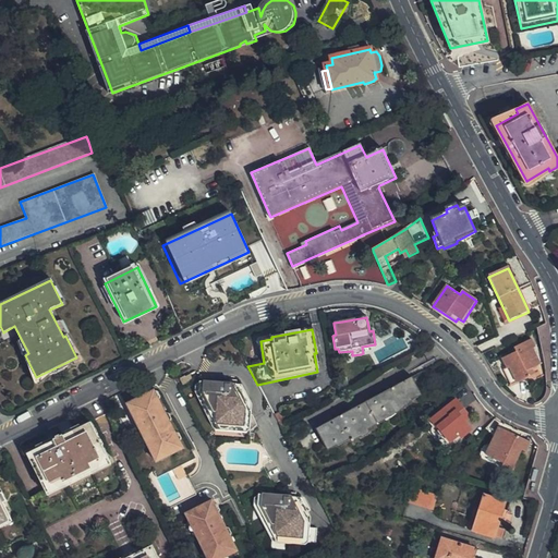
[(528,378),(525,373),(531,371),(540,365),(533,350),(535,349),(531,340),(513,349),(516,352),(502,359),(507,368),(504,371),(511,386),(528,378)]
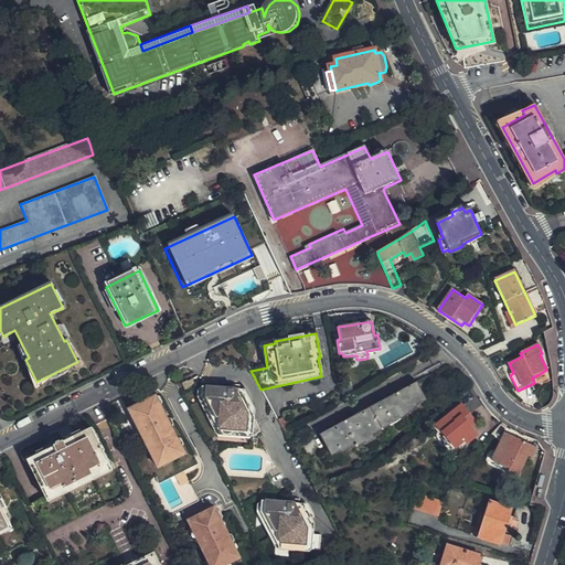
[(194,386),(191,379),(180,384),(184,392),(194,386)]
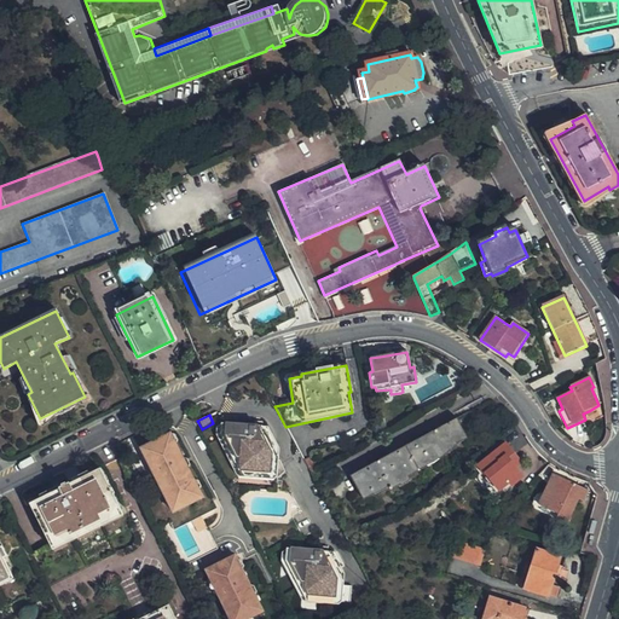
[(447,453),(456,450),(457,451),(470,444),(458,417),(351,474),(362,493),(371,489),(375,496),(391,487),(392,490),(401,485),(401,481),(410,476),(410,478),(435,464),(435,462),(447,456),(447,453)]
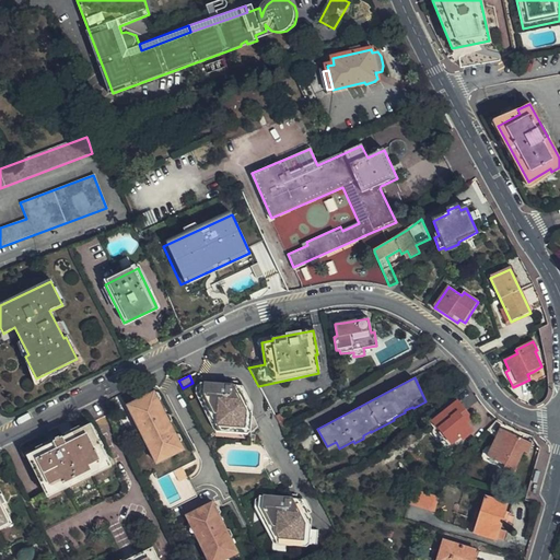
[(199,397),(201,397),(206,398),(203,404),(213,421),(216,420),(216,426),(249,428),(249,434),(258,429),(253,419),(252,419),(253,416),(246,403),(246,396),(243,388),(200,385),(199,397)]
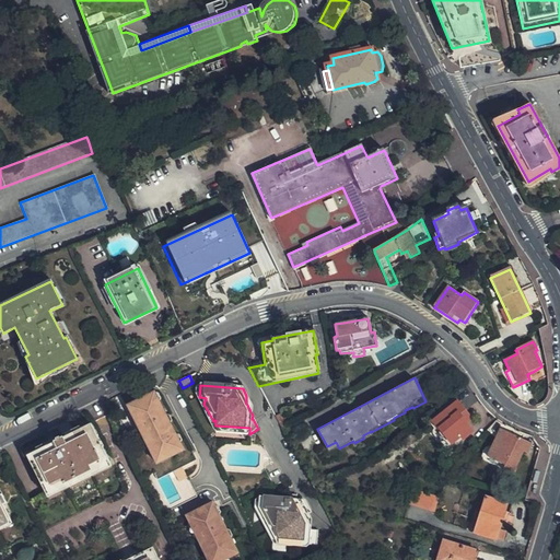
[(128,406),(131,411),(135,419),(139,420),(142,426),(141,430),(152,453),(155,458),(164,454),(173,457),(184,452),(181,445),(182,444),(183,442),(179,438),(177,436),(176,438),(170,424),(171,424),(172,422),(168,417),(167,416),(165,417),(158,401),(159,400),(160,399),(158,394),(155,393),(153,394),(153,393),(128,406)]
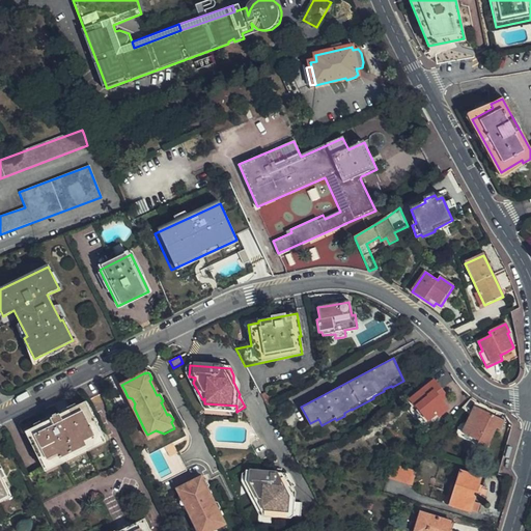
[(448,410),(440,398),(444,394),(435,382),(410,400),(415,408),(417,407),(428,421),(437,415),(439,417),(448,410)]
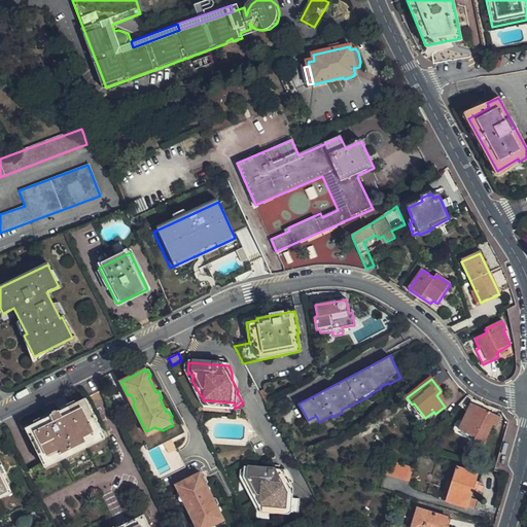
[(127,394),(124,387),(123,391),(129,403),(133,405),(134,400),(131,395),(127,394)]
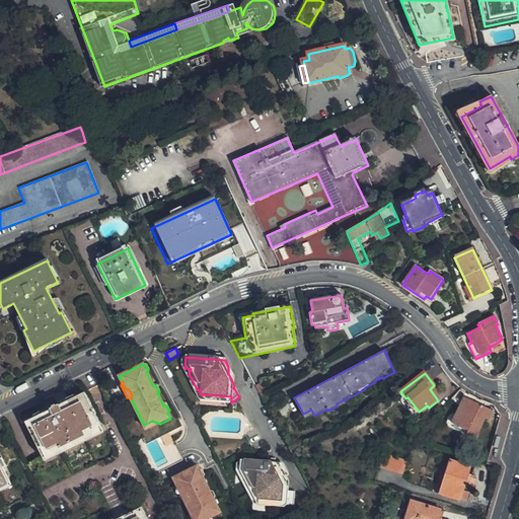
[(262,398),(267,395),(261,384),(255,387),(257,390),(262,398)]
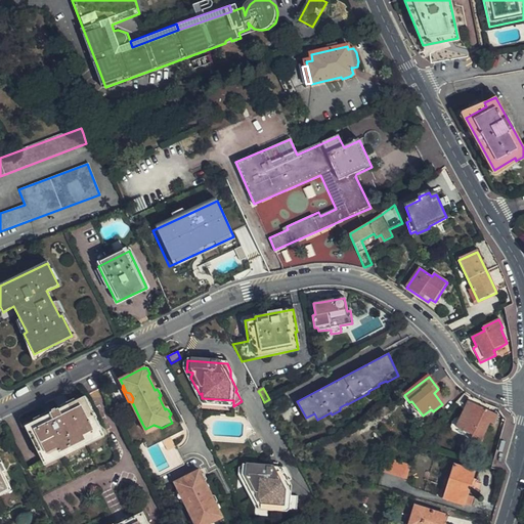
[(102,432),(84,396),(24,426),(42,463),(102,432)]
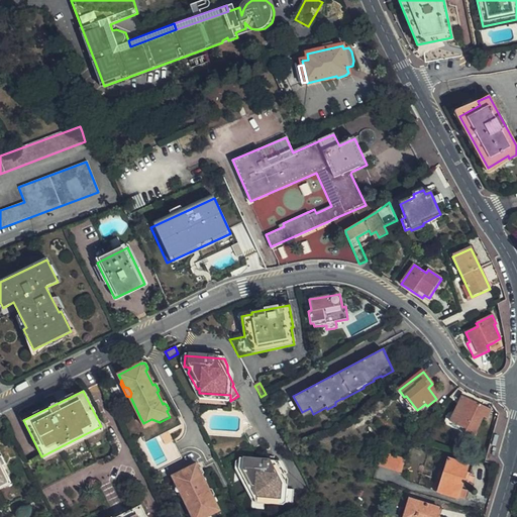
[(264,402),(264,403),(270,400),(266,394),(261,397),(264,402)]
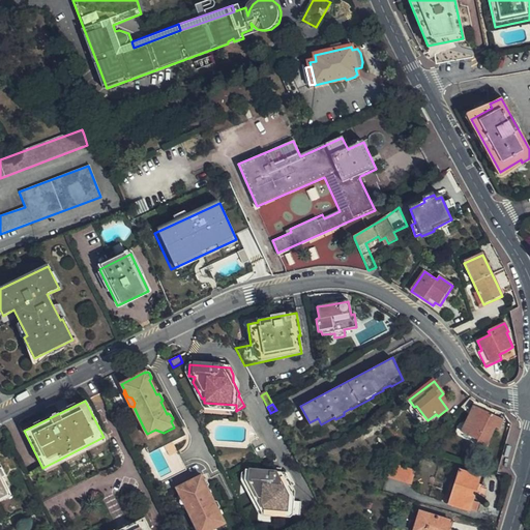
[(504,420),(474,406),(462,433),(477,440),(475,445),(486,449),(495,429),(499,431),(504,420)]
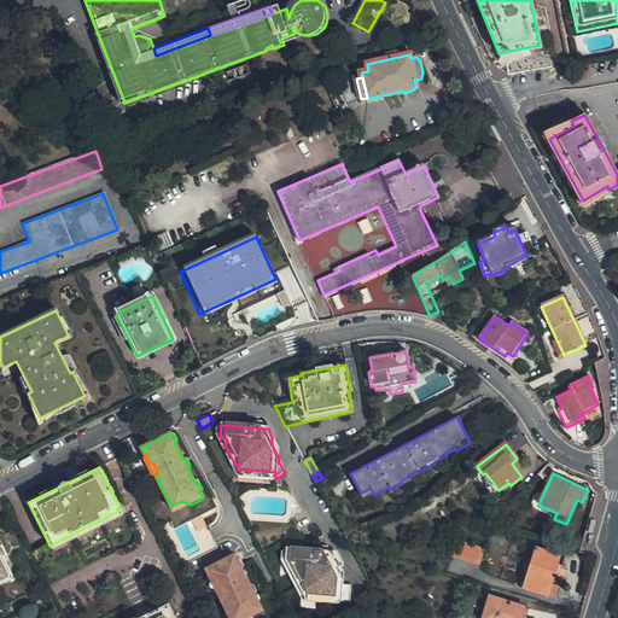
[(191,506),(191,505),(181,501),(172,506),(168,500),(167,503),(169,509),(179,512),(191,506)]
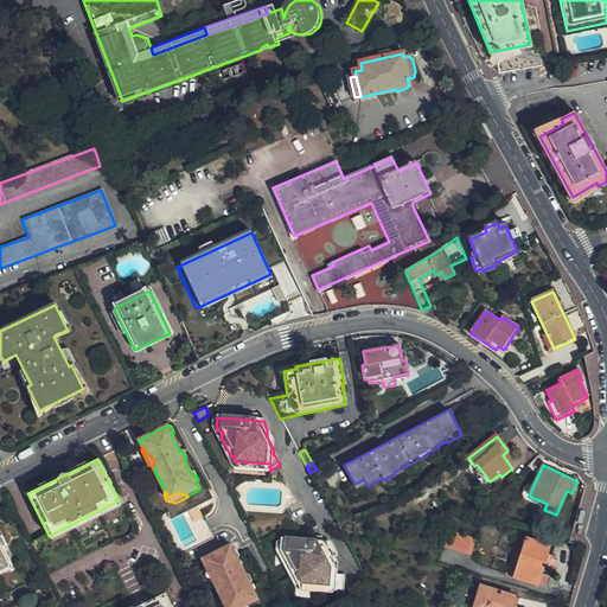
[(202,521),(196,509),(185,513),(191,525),(202,521)]
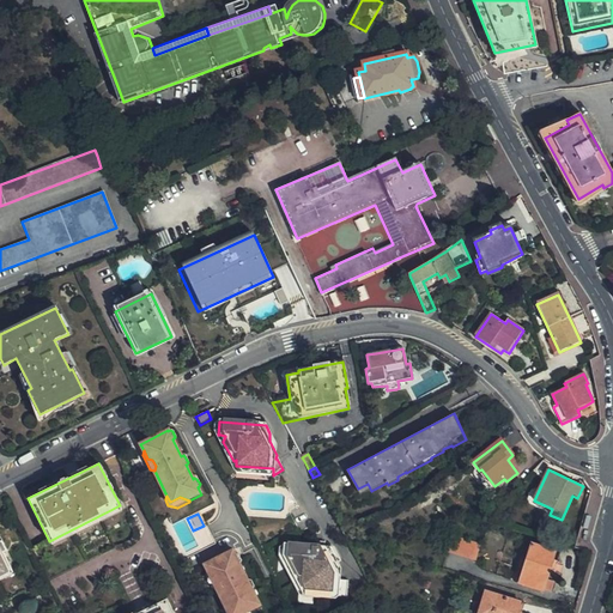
[(472,559),(478,540),(456,533),(454,541),(449,540),(445,550),(472,559)]
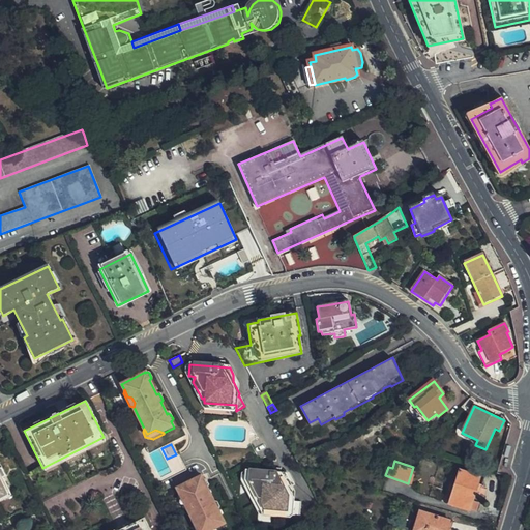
[(470,510),(480,477),(461,471),(450,504),(470,510)]
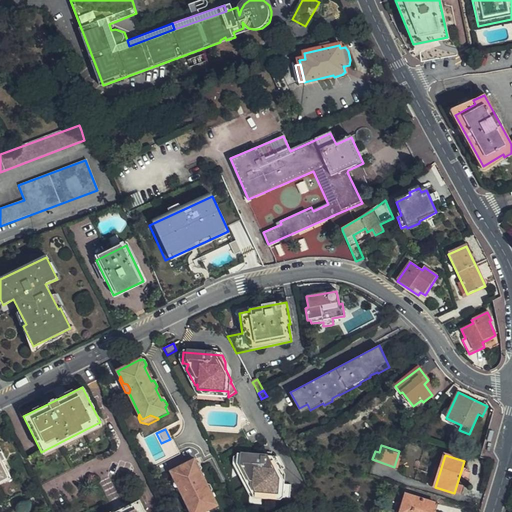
[(237,467),(238,467),(241,468),(241,473),(248,487),(251,488),(250,492),(284,495),(283,500),(289,501),(291,489),(286,487),(286,484),(280,472),(285,470),(280,459),(237,456),(237,467)]
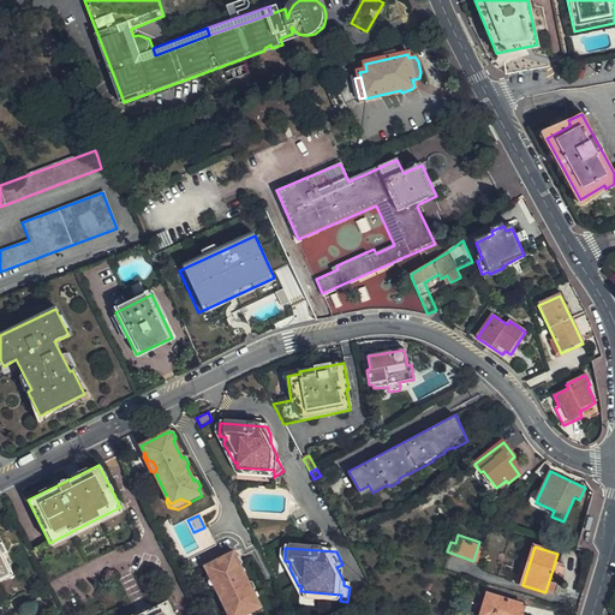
[(0,578),(10,573),(0,551),(0,578)]
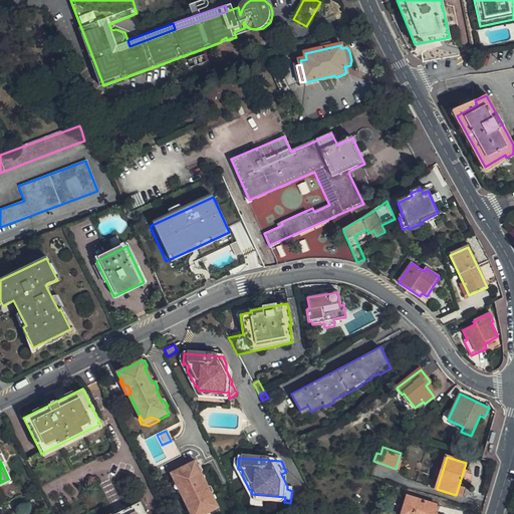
[(171,474),(177,486),(181,487),(184,493),(183,496),(190,510),(191,513),(196,513),(201,512),(208,513),(209,513),(218,509),(211,496),(213,496),(214,494),(211,489),(209,488),(208,489),(201,475),(202,474),(203,473),(200,468),(198,467),(197,468),(194,462),(171,474)]
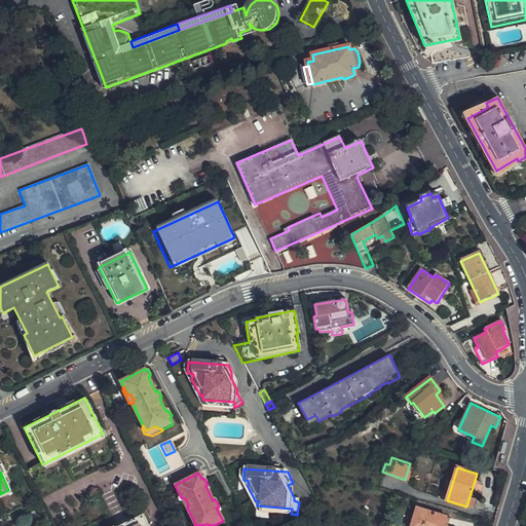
[(446,525),(449,519),(416,509),(411,525),(446,525)]
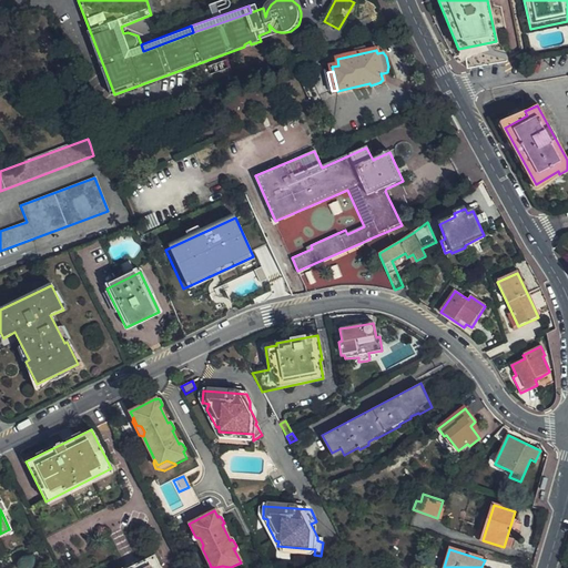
[(160,567),(153,554),(123,567),(160,567)]
